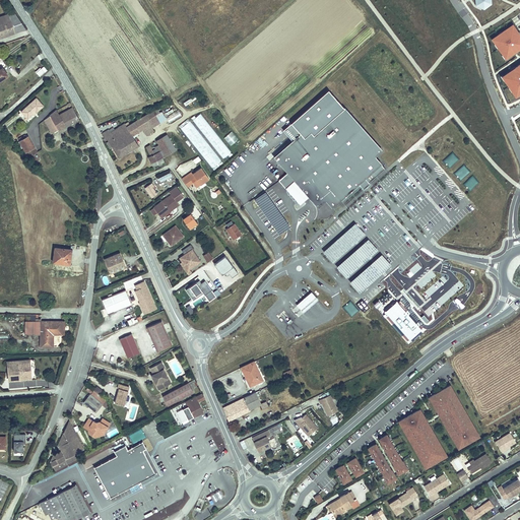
[(0,38),(25,28),(13,10),(8,12),(0,15),(0,38)]
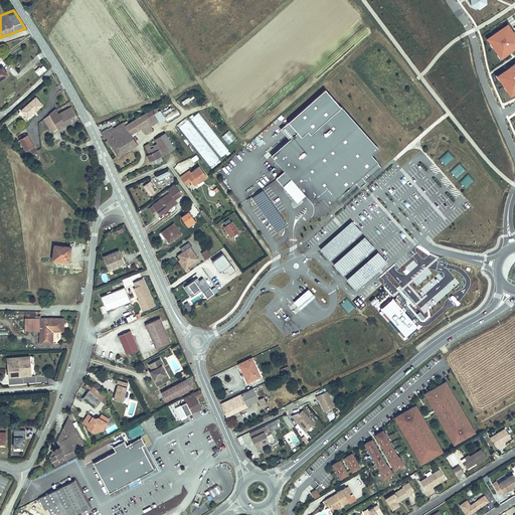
[(487,37),(501,57),(514,46),(514,35),(507,24),(487,37)]
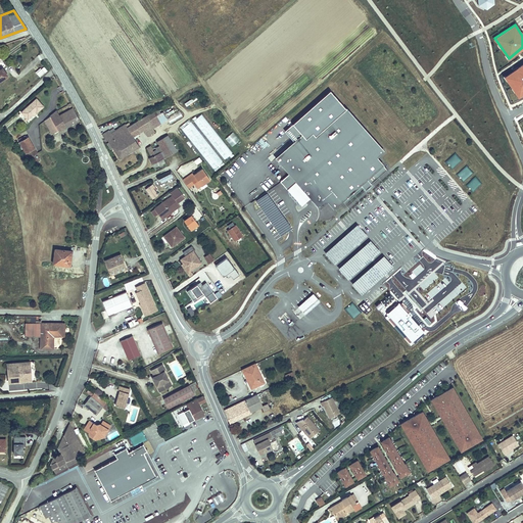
[(522,61),(506,75),(519,94),(522,91),(522,61)]
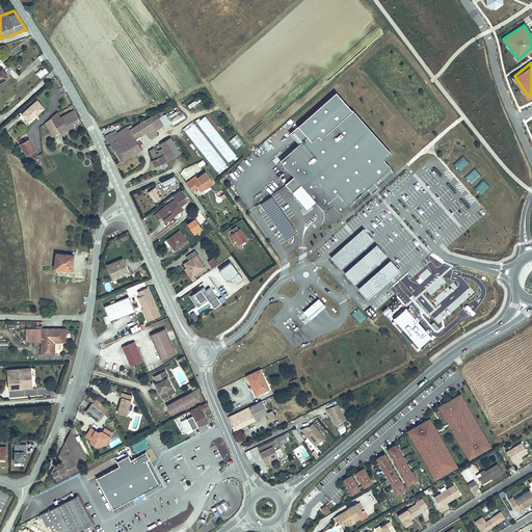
[(390,154),(336,92),(297,126),(308,137),(299,144),(281,161),(295,177),(285,185),(293,193),(302,185),(316,202),(325,211),(333,205),(340,212),(348,204),(350,207),(369,190),(372,193),(378,187),(377,186),(394,173),(382,160),(390,154)]
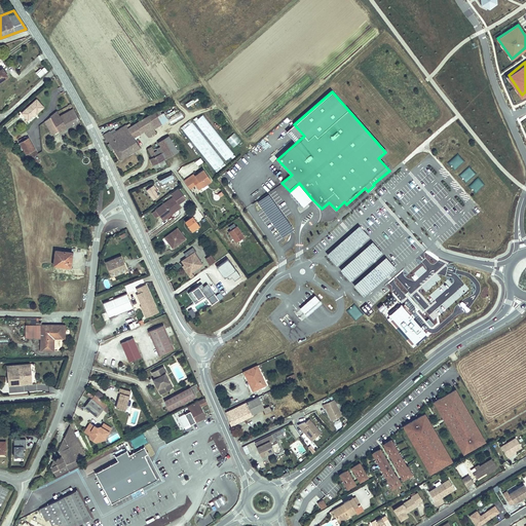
[(36,112),(37,113),(44,107),(37,99),(21,112),(28,119),(33,115),(36,112)]
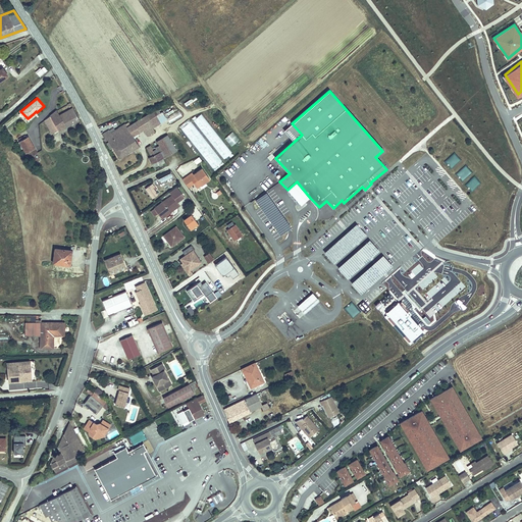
[(59,131),(79,119),(69,103),(56,111),(50,115),(58,129),(59,131)]
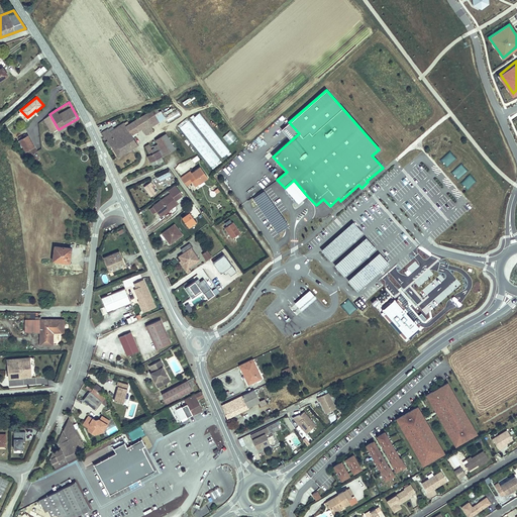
[(160,112),(157,107),(143,115),(150,126),(159,121),(157,117),(154,115),(160,112)]
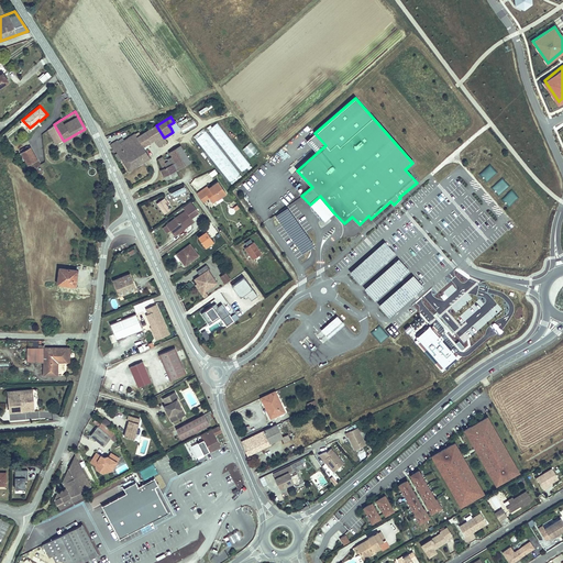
[(184,133),(197,125),(194,119),(179,127),(184,133)]
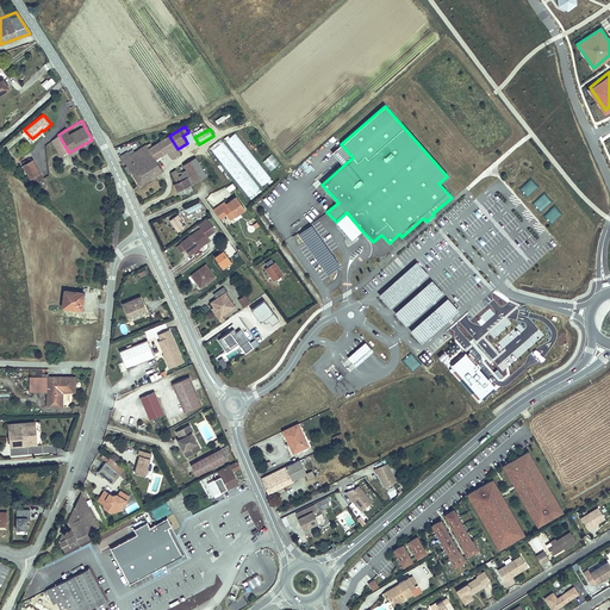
[(60,156),(62,155),(68,151),(58,135),(54,139),(57,147),(55,148),(60,156)]
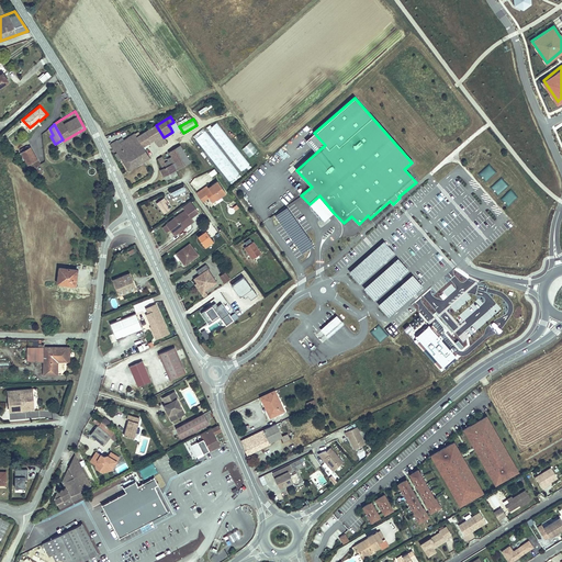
[(164,137),(156,125),(148,130),(155,138),(155,139),(159,146),(167,142),(164,137)]
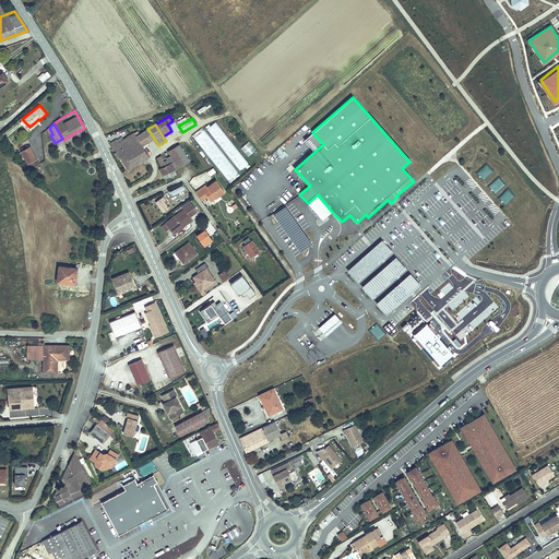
[(137,135),(142,145),(154,139),(154,138),(147,129),(142,133),(140,134),(137,135)]
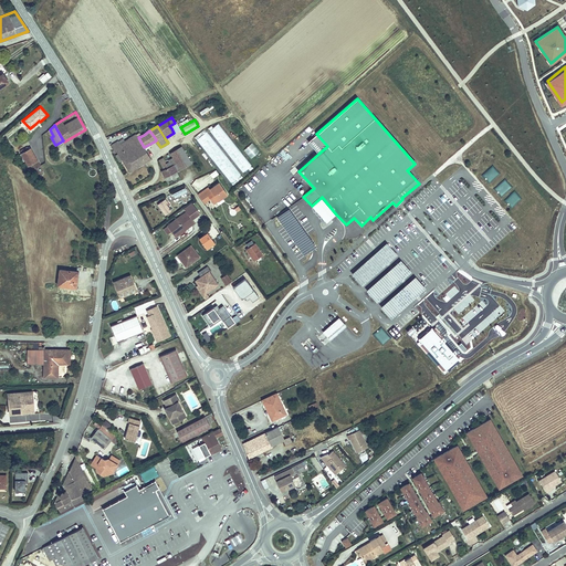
[(121,157),(123,160),(129,171),(150,158),(144,147),(138,137),(136,134),(125,142),(121,144),(118,142),(118,140),(111,146),(115,153),(117,152),(118,154),(119,155),(121,157)]
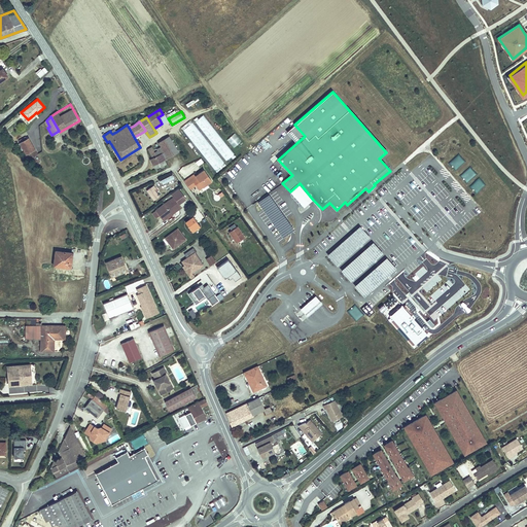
[(305,136),(294,125),(286,132),(296,143),(305,136)]
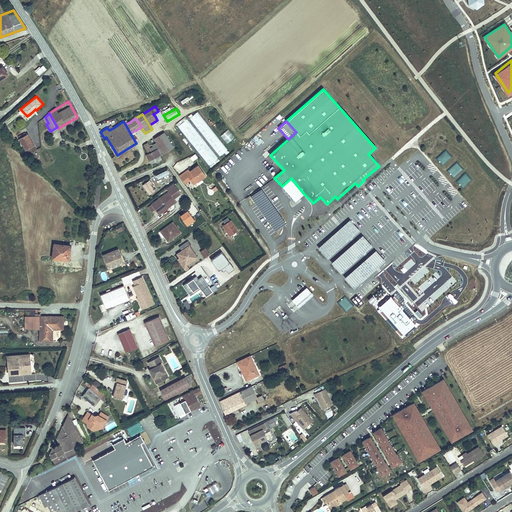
[(220,136),(227,143),(234,137),(228,129),(220,136)]
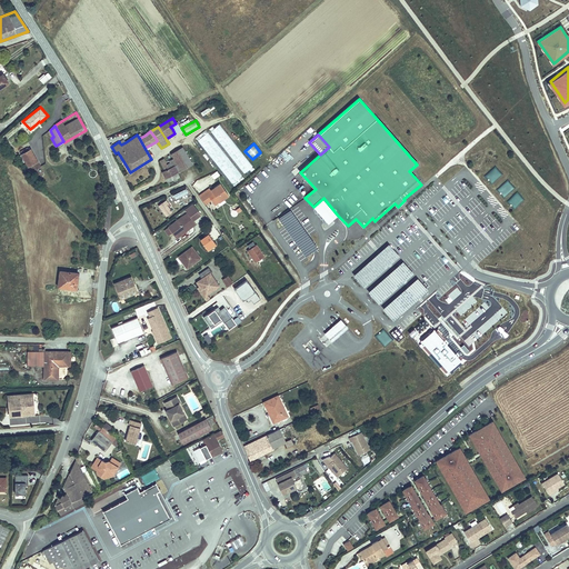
[(182,161),(185,168),(192,162),(182,147),(171,153),(173,158),(178,165),(182,161)]
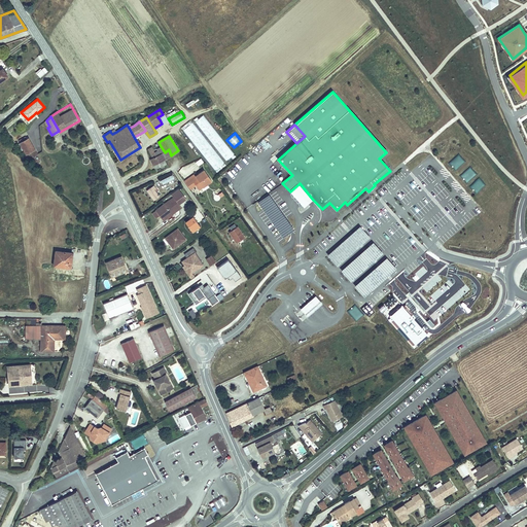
[(37,152),(29,138),(20,143),(29,159),(38,153),(37,152)]
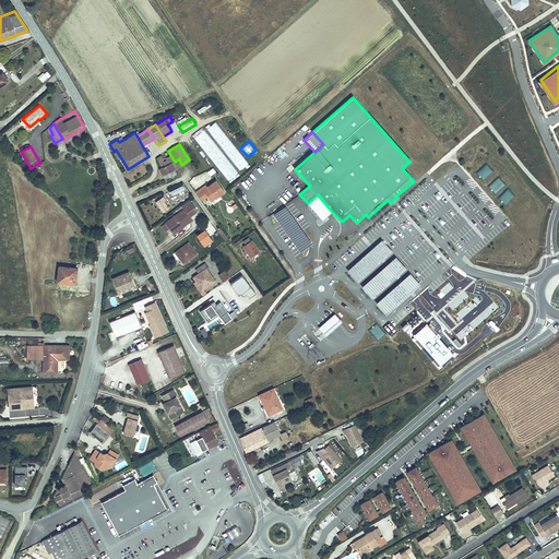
[(182,165),(181,165),(179,158),(175,162),(170,155),(166,158),(167,159),(164,162),(163,158),(158,161),(162,166),(165,165),(165,166),(159,169),(163,175),(182,165)]
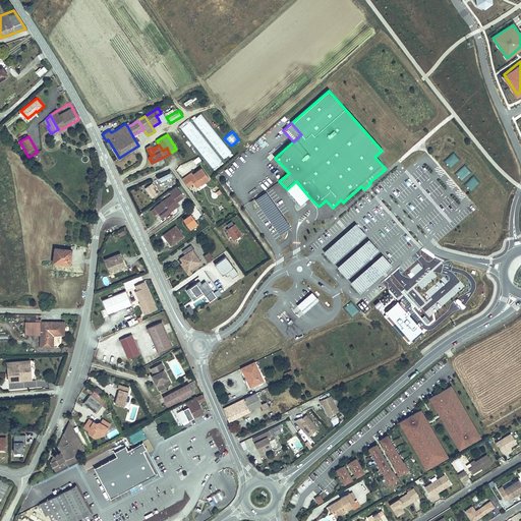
[(453,152),(443,161),(450,169),(460,160),(453,152)]
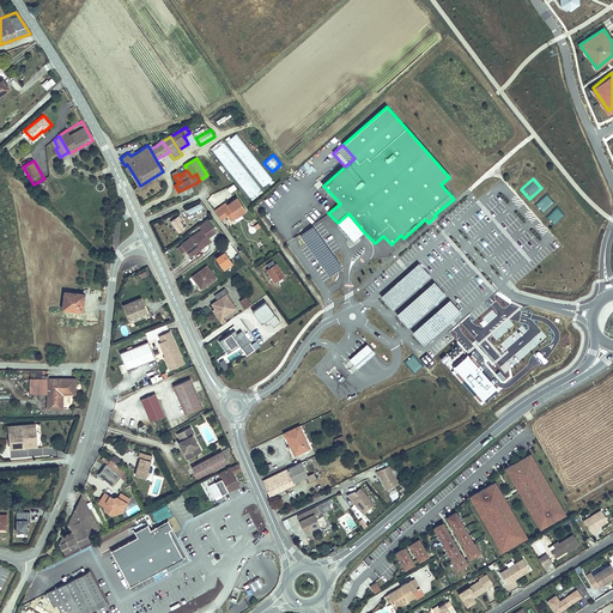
[(534,204),(542,213),(554,202),(546,193),(534,204)]
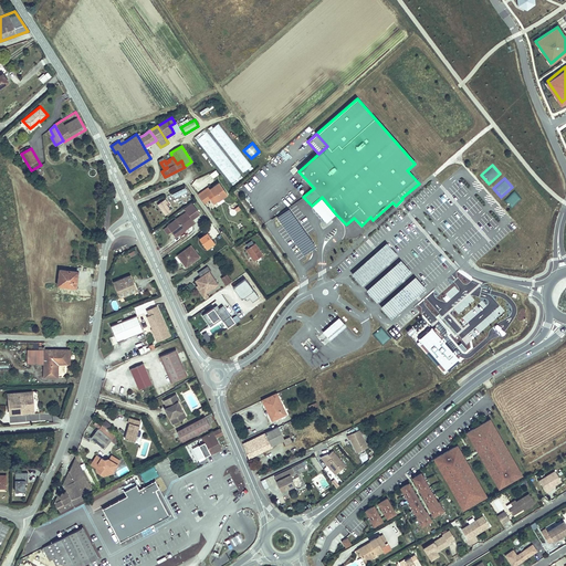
[(203,194),(200,197),(205,203),(210,199),(213,203),(228,195),(219,182),(210,189),(211,192),(209,195),(210,196),(207,198),(203,194)]
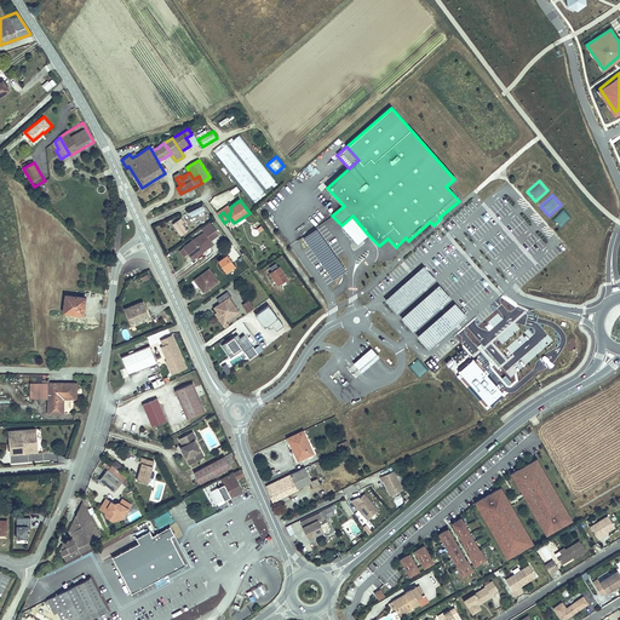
[(202,206),(189,212),(191,217),(205,210),(202,206)]
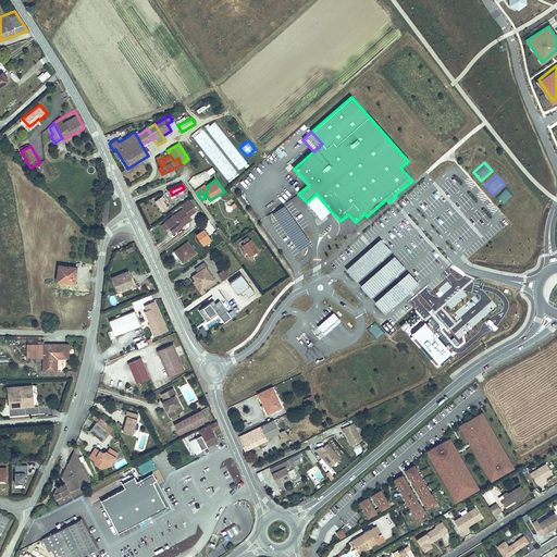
[(496,197),(504,205),(514,195),(506,187),(496,197)]
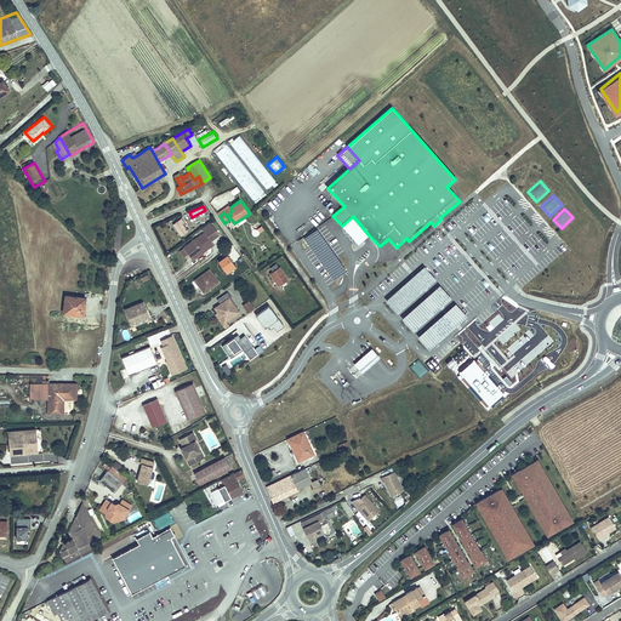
[(353,216),(342,226),(358,244),(369,235),(353,216)]
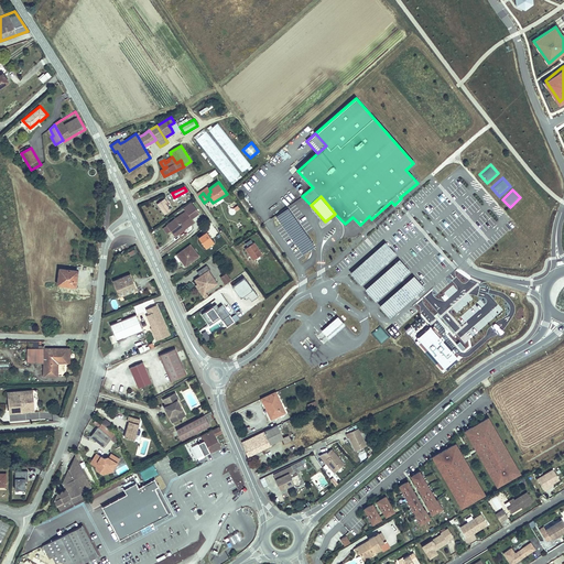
[(164,198),(156,204),(159,207),(161,205),(166,213),(171,210),(165,203),(166,202),(164,198)]
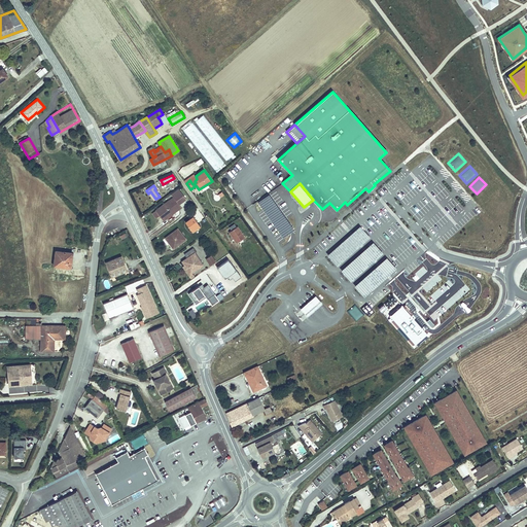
[(173,197),(178,204),(185,199),(178,188),(171,194),(173,197)]
